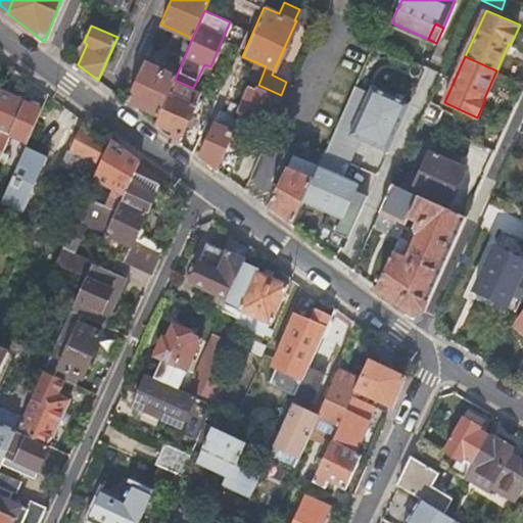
[(144,60),(127,100),(144,108),(159,114),(175,80),(177,75),(156,65),(158,60),(152,58),(150,63),(144,60)]
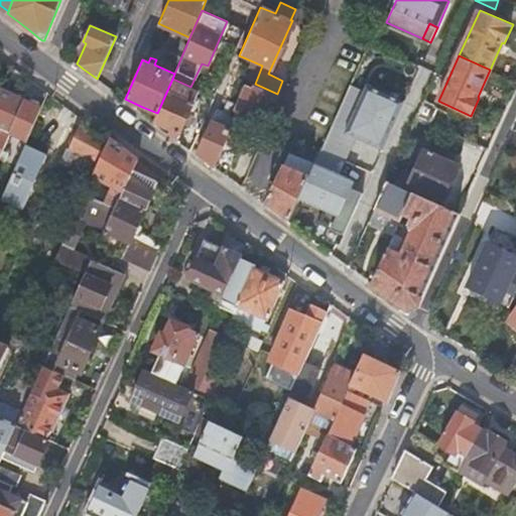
[(157,113),(154,120),(153,121),(178,134),(198,91),(190,87),(172,79),(157,113)]
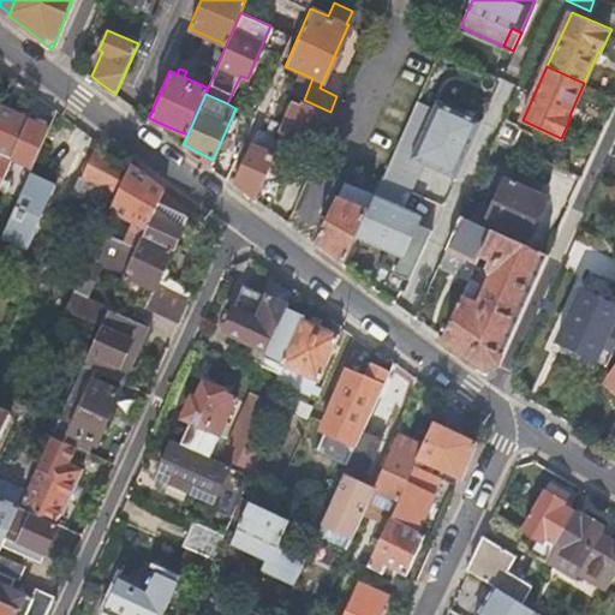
[(316,145),(330,112),(304,100),(302,106),(293,102),(281,130),(316,145)]
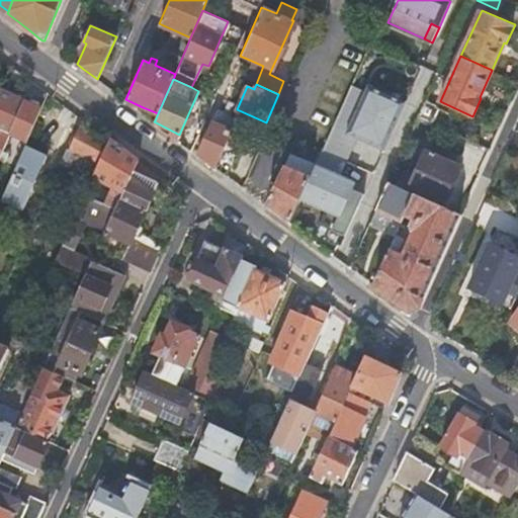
[(351,84),(323,150),(346,161),(357,137),(384,149),(406,101),(369,85),(366,91),(351,84)]
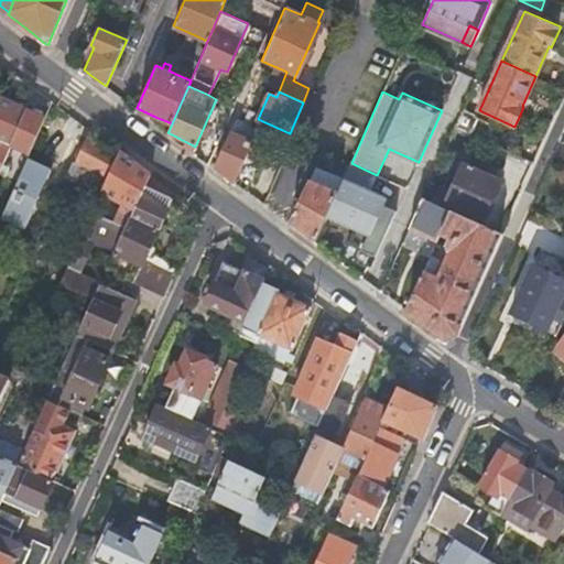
[(26,110),(1,98),(0,100),(0,139),(12,144),(26,110)]
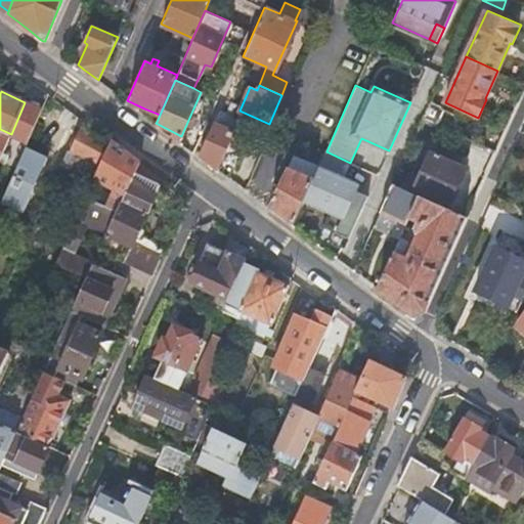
[(442,105),(431,100),(424,118),(435,123),(442,105)]
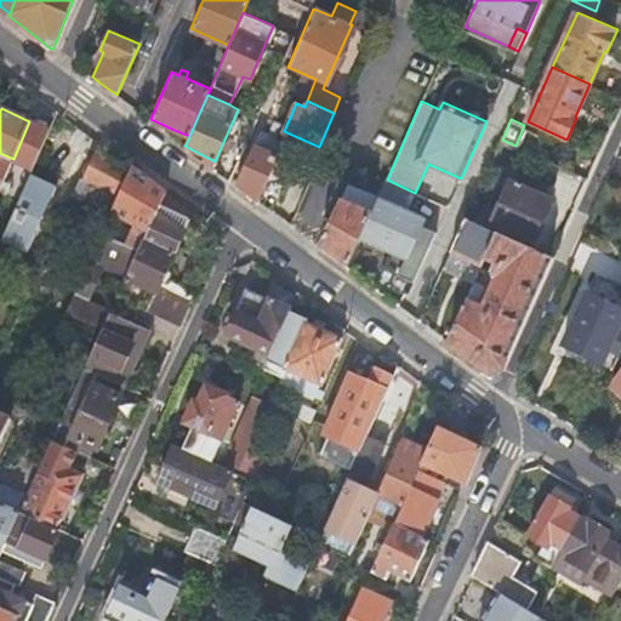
[(268,135),(260,131),(237,183),(258,199),(278,157),(275,155),(278,149),(268,146),(272,136),(268,135)]
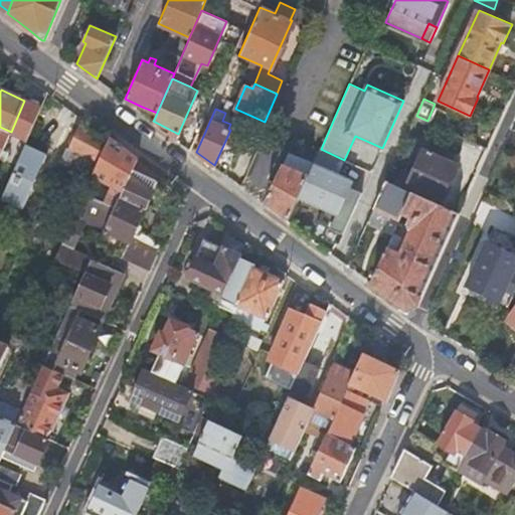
[(109,142),(108,142),(81,126),(77,136),(72,134),(52,180),(83,194),(93,175),(94,175),(95,173),(109,142)]
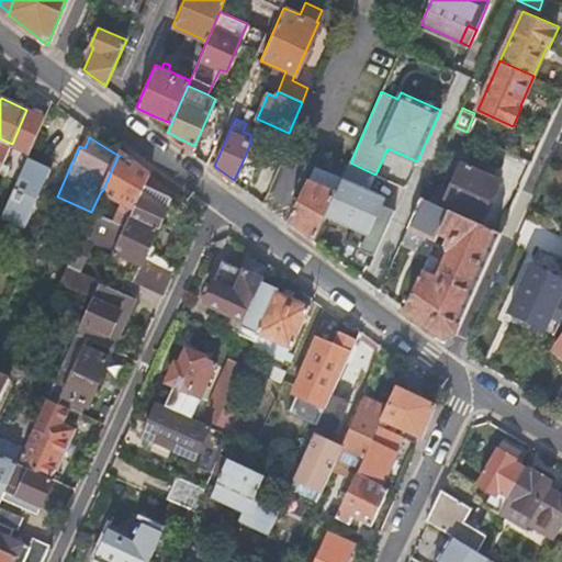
[(0,171),(12,144),(0,138),(0,171)]
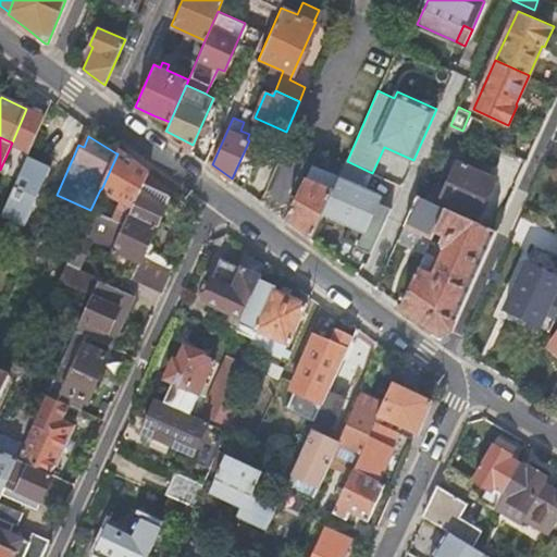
[(118,153),(102,187),(123,199),(113,221),(123,225),(143,182),(147,172),(119,149),(116,153),(118,153)]
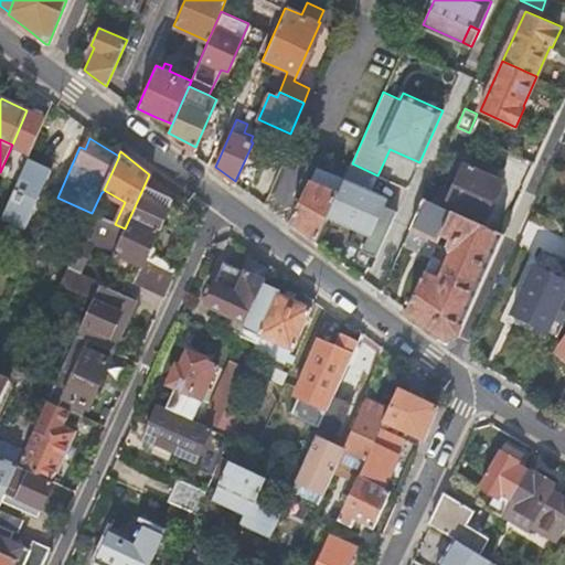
[(28,159),(2,217),(25,227),(40,195),(36,193),(48,178),(51,169),(28,159)]
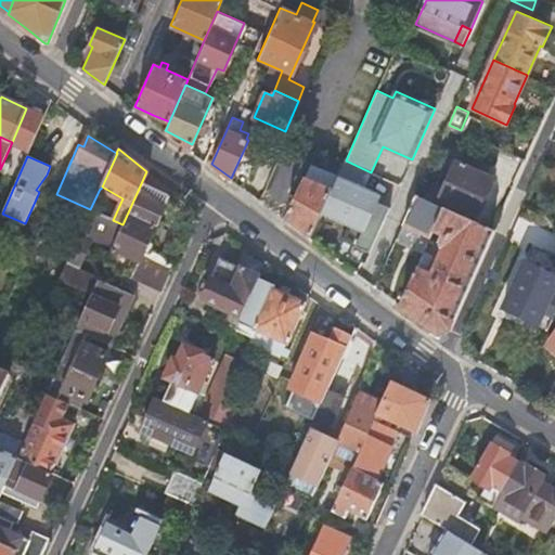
[(364,186),(371,172),(346,160),(322,213),(348,224),(341,240),(370,253),(390,207),(377,202),(381,194),(364,186)]
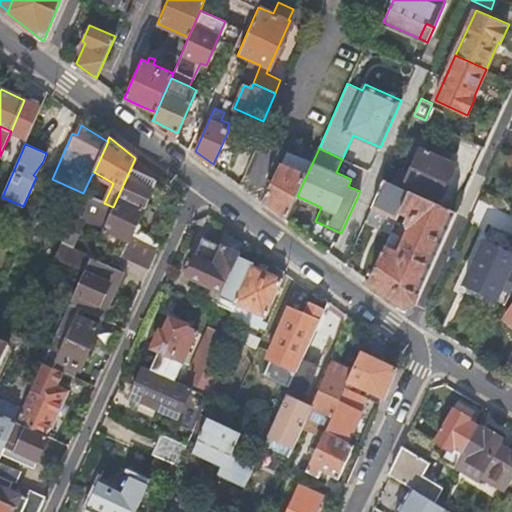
[(420,149),(405,183),(439,199),(455,165),(420,149)]
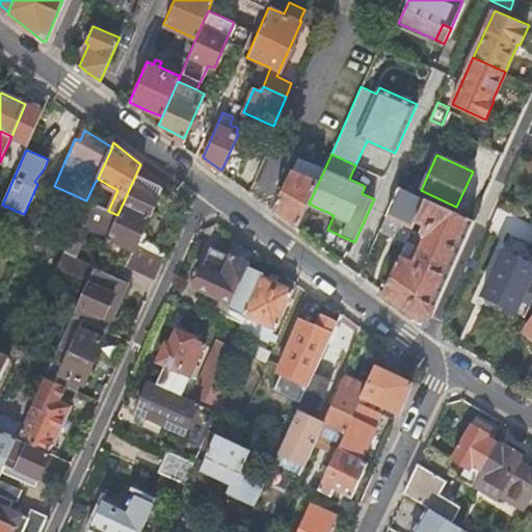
[(291,169),(273,209),(286,217),(298,227),(308,205),(318,182),(291,169)]
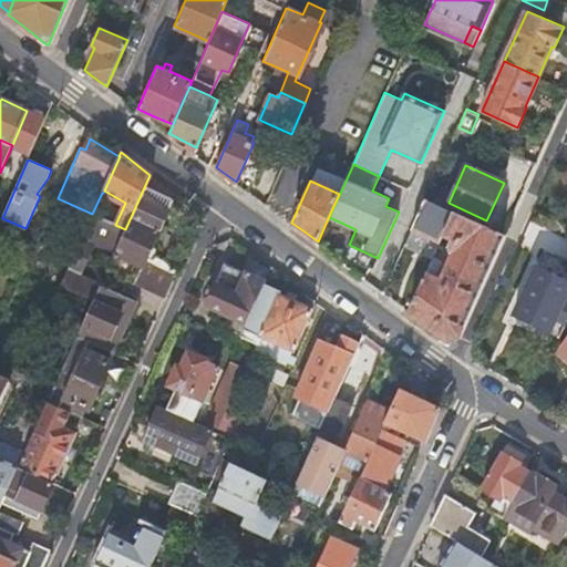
[(107,270),(166,298),(178,268),(163,259),(162,260),(147,254),(174,199),(145,185),(125,229),(115,254),(107,270)]
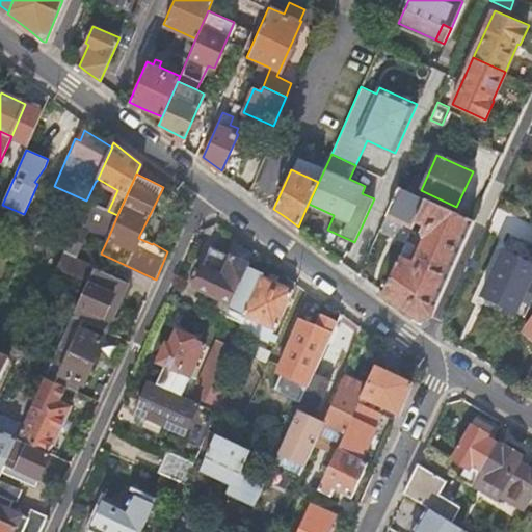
[(399,186),(379,231),(405,243),(407,240),(416,220),(426,198),(399,186)]
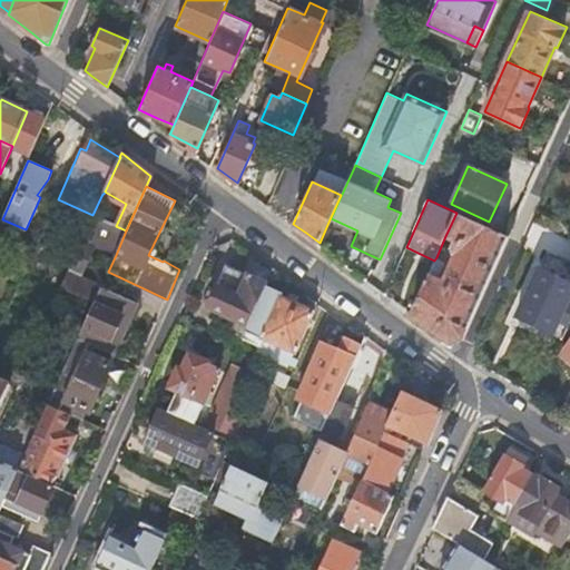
[(434,261),(411,312),(434,328),(448,338),(462,335),(507,236),(457,213),(445,236),(459,242),(455,249),(457,253),(443,282),(436,278),(445,261),(436,257),(434,261)]
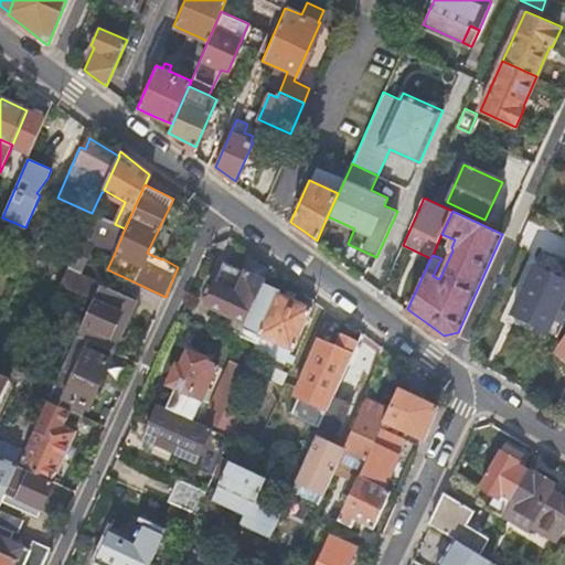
[(89,339),(113,350),(136,300),(80,273),(94,243),(115,253),(125,228),(115,224),(92,213),(61,284),(93,299),(77,333),(89,339)]
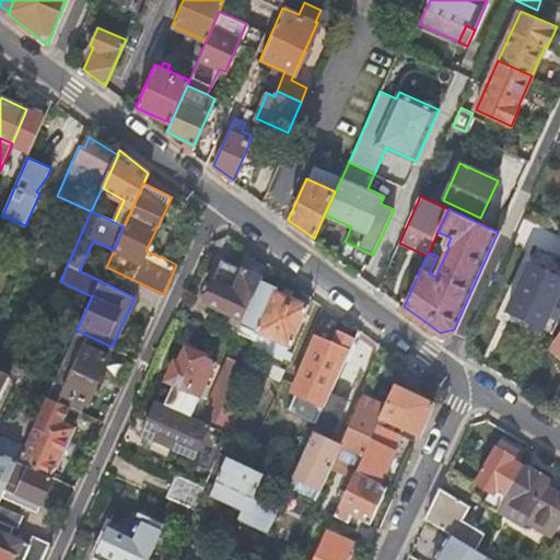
[(263,281),(263,279),(222,260),(205,300),(231,312),(225,324),(240,330),(263,281)]
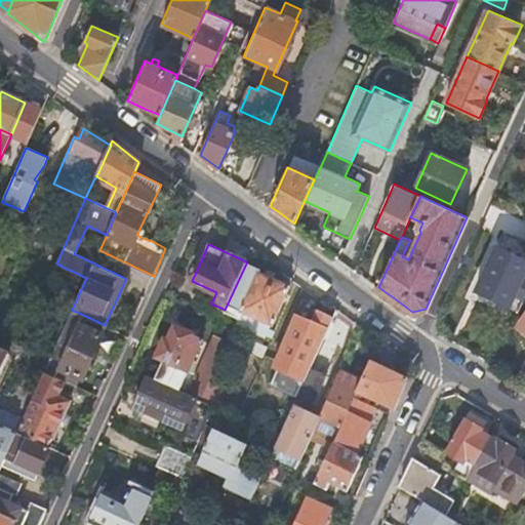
[(509,306),(519,310),(524,296),(524,260),(508,252),(486,297),(508,308),(509,306)]
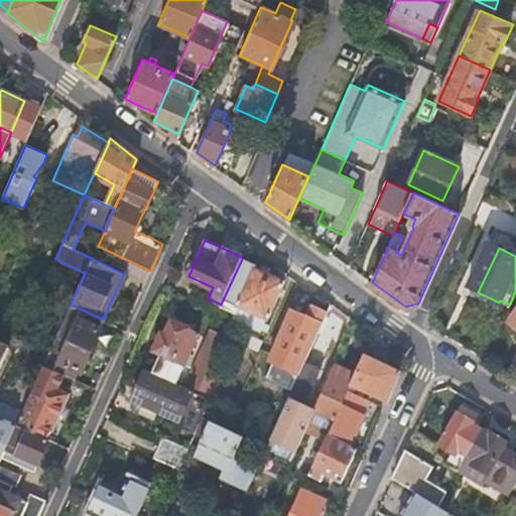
[(256,265),(242,259),(221,304),(220,306),(234,312),(237,305),(267,319),(267,318),(284,280),(255,266),(256,265)]
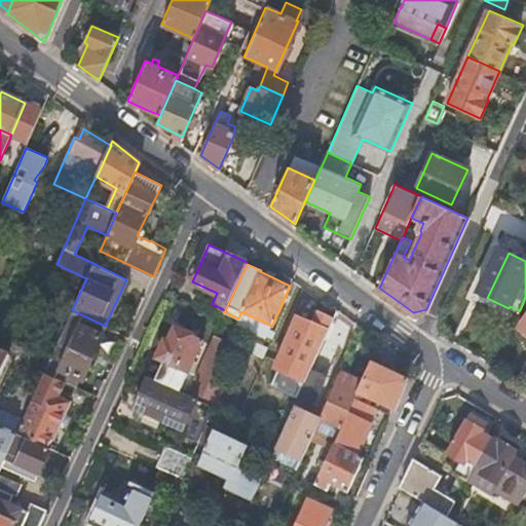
[(79,325),(83,315),(72,310),(60,338),(70,343),(61,362),(50,358),(44,372),(62,380),(74,385),(77,377),(82,378),(102,336),(79,325)]
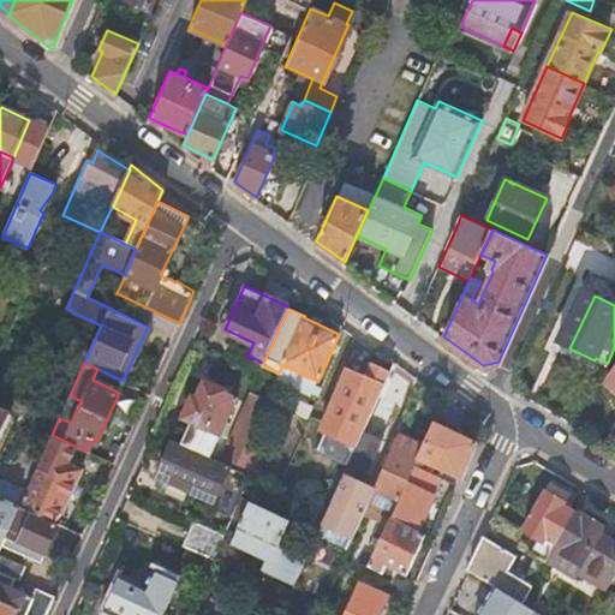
[(193,422),(184,445),(212,458),(230,417),(227,416),(237,395),(206,382),(198,398),(195,396),(184,418),(193,422)]
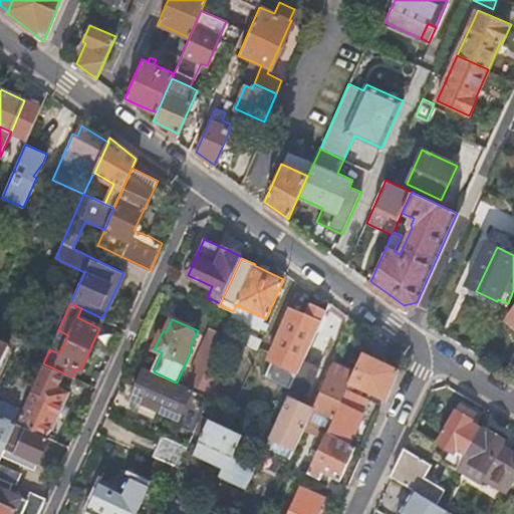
[(221,334),(209,328),(198,351),(212,357),(221,334)]
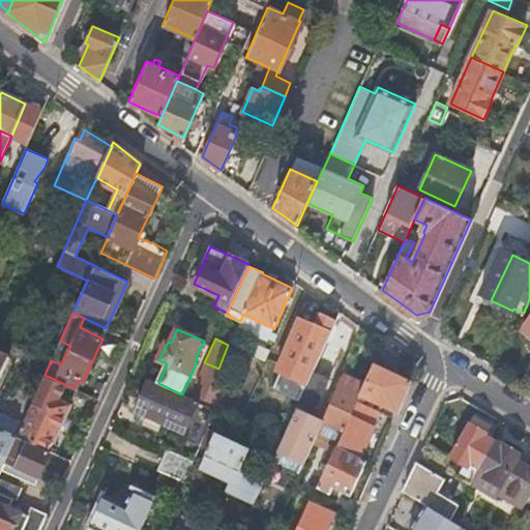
[(0,379),(10,356),(0,351),(0,379)]
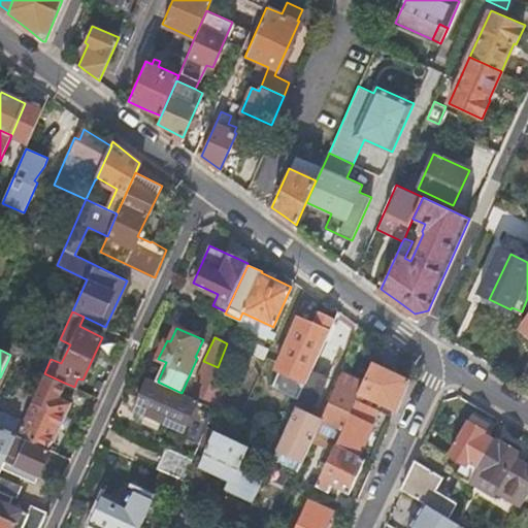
[(218,367),(203,361),(188,396),(216,408),(224,390),(210,383),(218,367)]
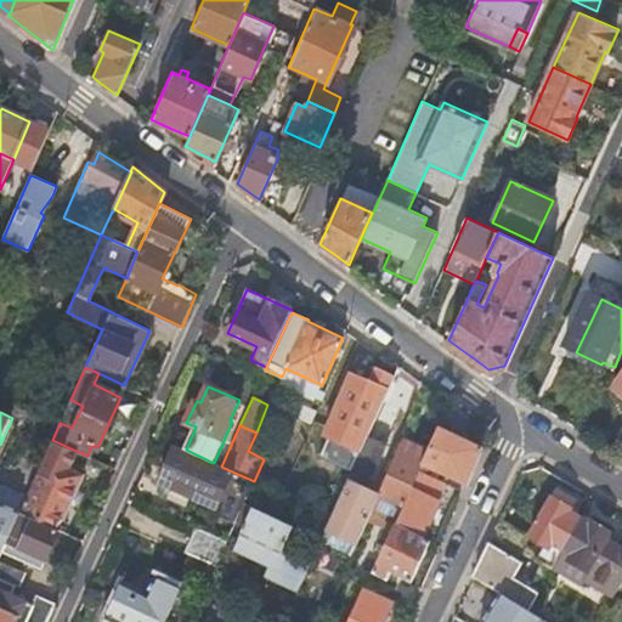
[(439,427),(428,448),(395,522),(420,536),(442,488),(422,479),(428,465),(465,482),(468,484),(484,446),(476,444),(479,436),(463,429),(459,435),(439,427)]
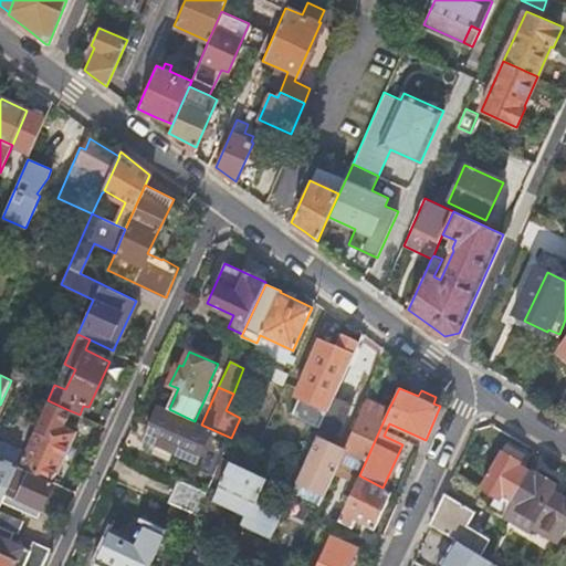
[(292,494),(320,506),(324,495),(338,464),(345,450),(345,449),(334,444),(331,443),(337,428),(341,430),(352,405),(335,397),(297,482),(292,494)]
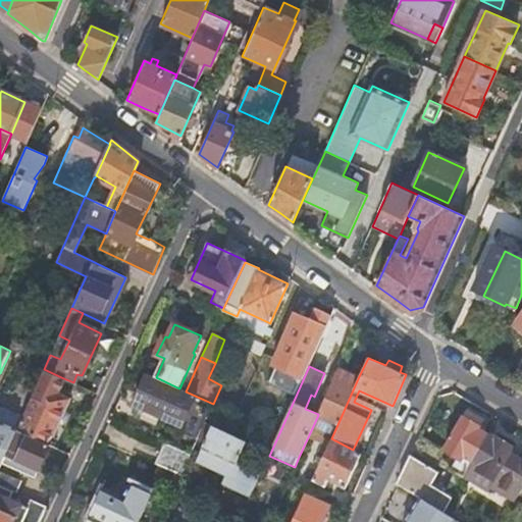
[(318,414),(318,415),(312,428),(331,438),(359,376),(340,367),(318,414)]
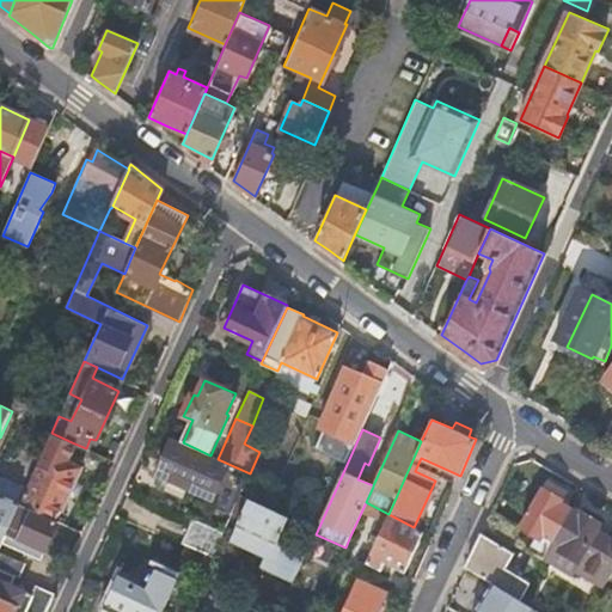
[(65,459),(72,442),(51,433),(19,505),(54,520),(60,508),(62,509),(81,466),(65,459)]
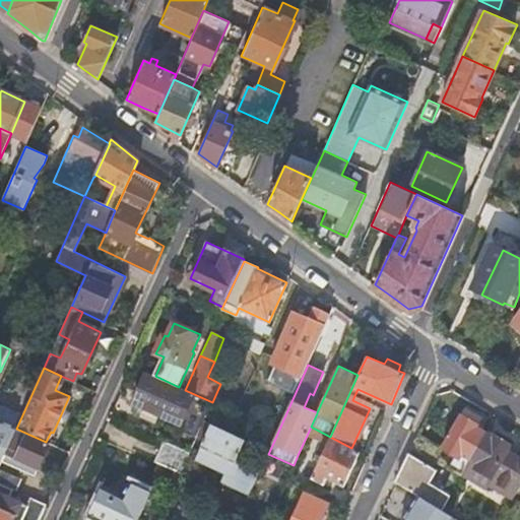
[(155,376),(146,372),(132,403),(181,424),(178,430),(197,438),(198,436),(204,419),(212,402),(185,390),(179,387),(155,376)]
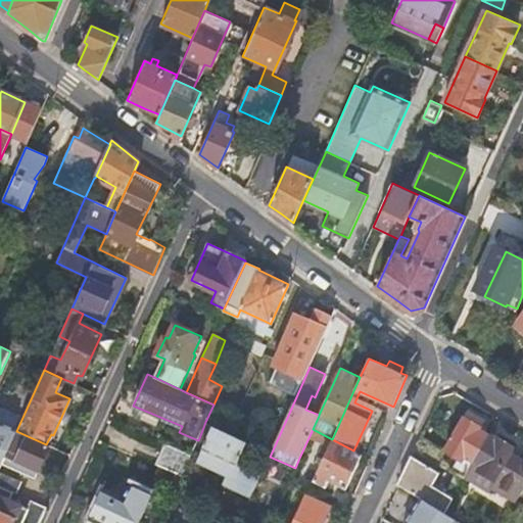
[(305,410),(308,411),(315,397),(312,395),(305,410)]
